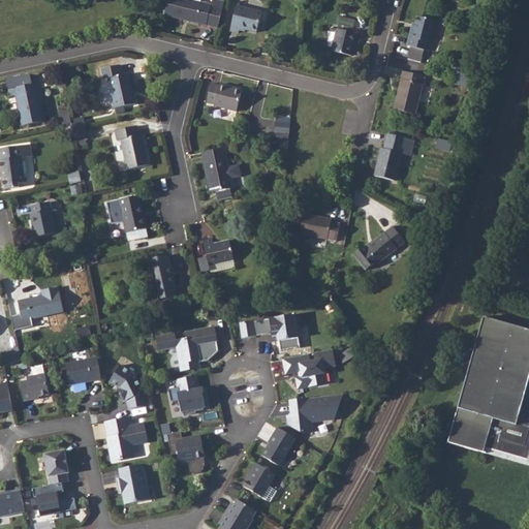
[(168,0),(166,14),(219,26),(224,0),(212,0),(211,4),(201,1),(200,0),(168,0)]
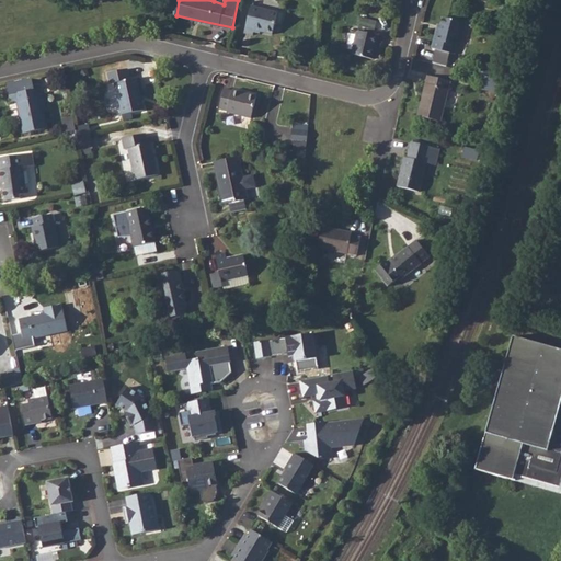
[(274,33),(279,10),(252,3),(244,33),(255,35),(258,29),(274,33)]
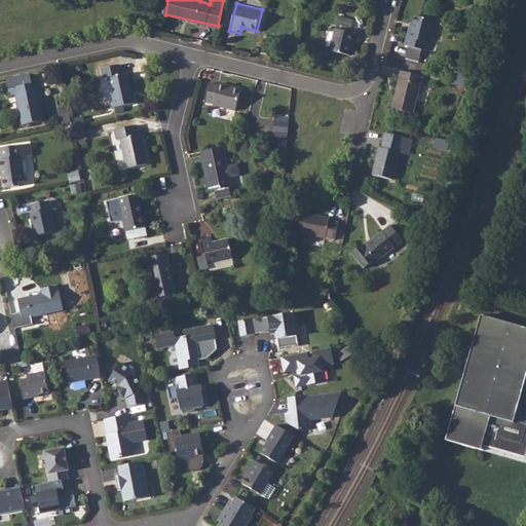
[(422,50),(426,50),(435,19),(417,14),(411,36),(408,36),(405,45),(409,46),(406,59),(419,62),(422,50)]
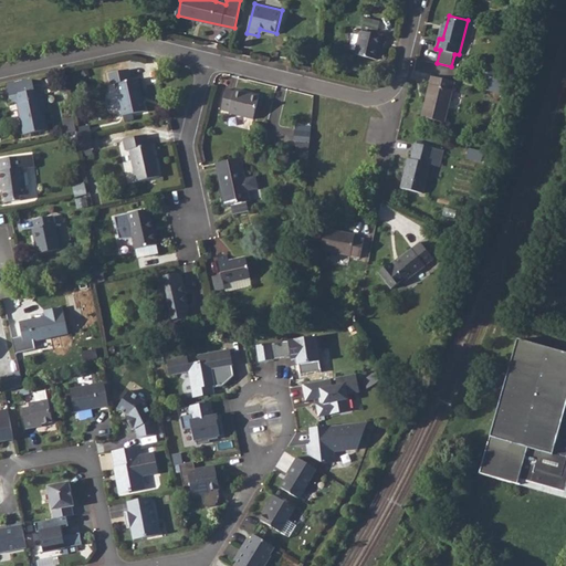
[(389,44),(391,34),(365,29),(360,53),(380,56),(384,43),(389,44)]
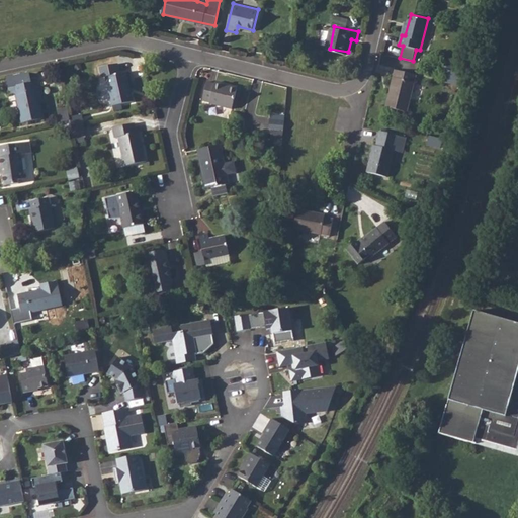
[(410,113),(419,76),(398,71),(389,108),(410,113)]
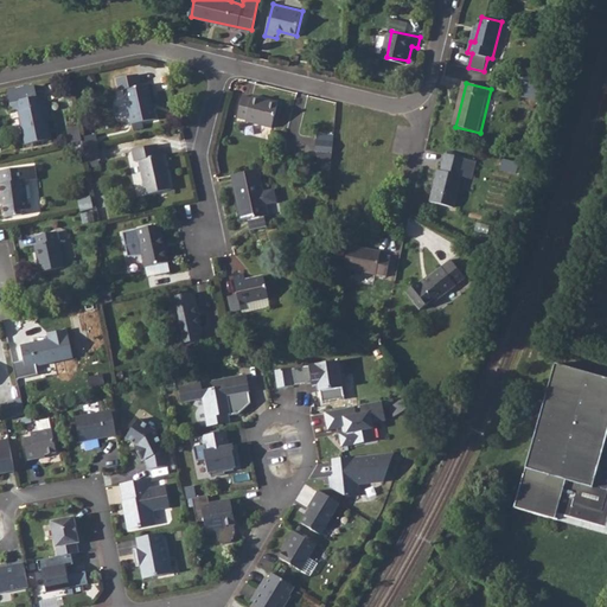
[(526,95),(542,97),(544,88),(529,83),(526,95)]
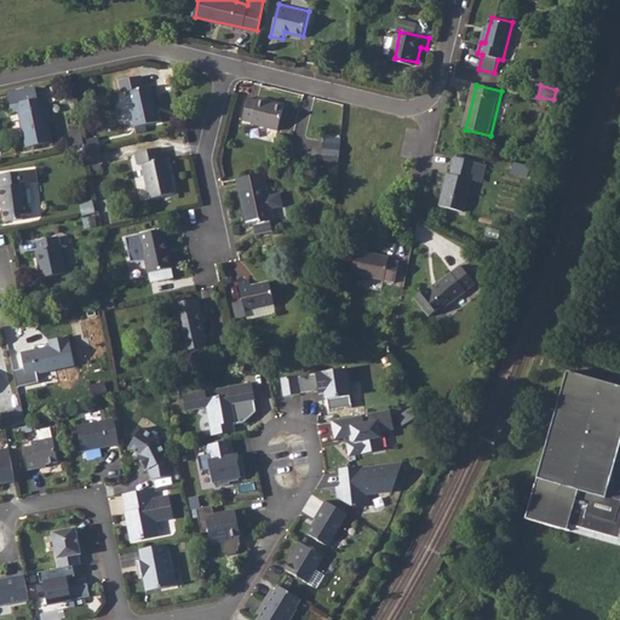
[(156,96),(155,86),(126,92),(133,127),(136,127),(145,125),(160,122),(154,97),(156,96)]
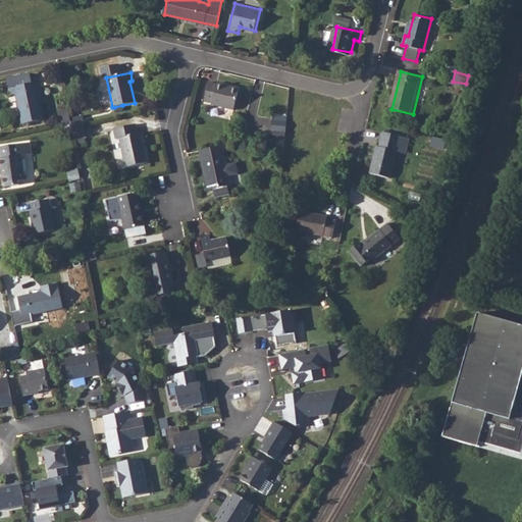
[(40,90),(38,82),(9,89),(10,97),(16,95),(22,124),(44,120),(38,91),(40,90)]
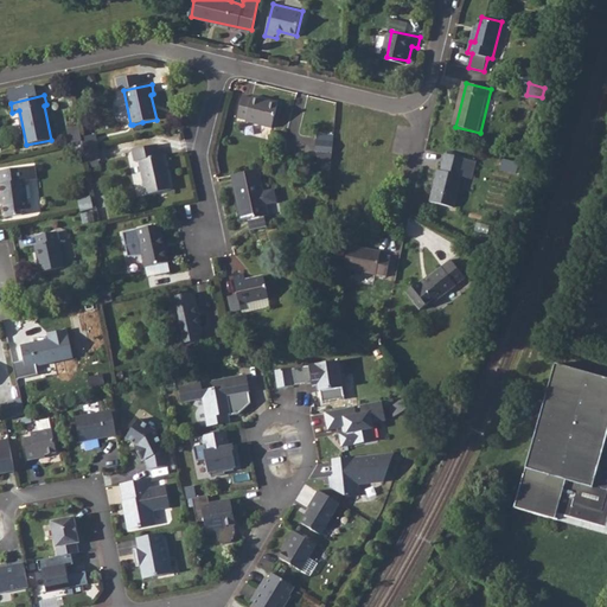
[(247,123),(274,129),(280,102),(254,96),(253,100),(243,97),(238,119),(248,121),(247,123)]
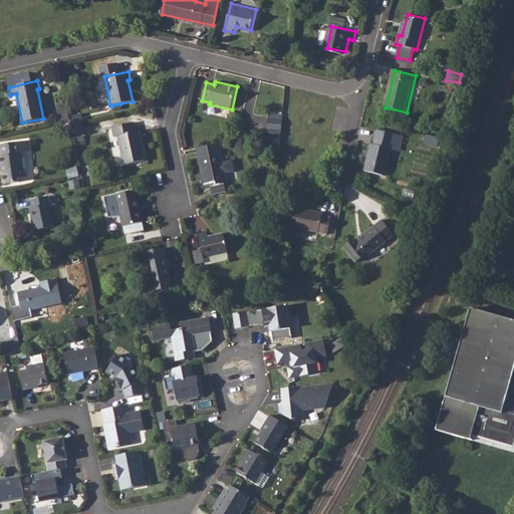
[(57,110),(59,122),(69,119),(68,117),(66,108),(57,110)]
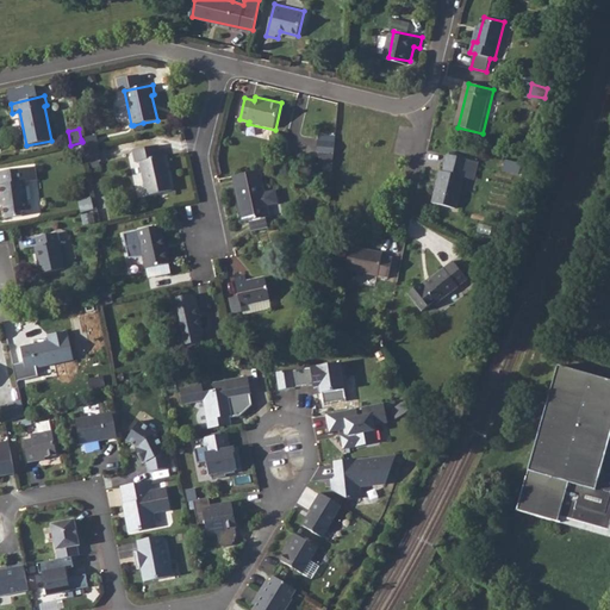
[(319,142),(335,143),(336,131),(319,129),(319,142)]
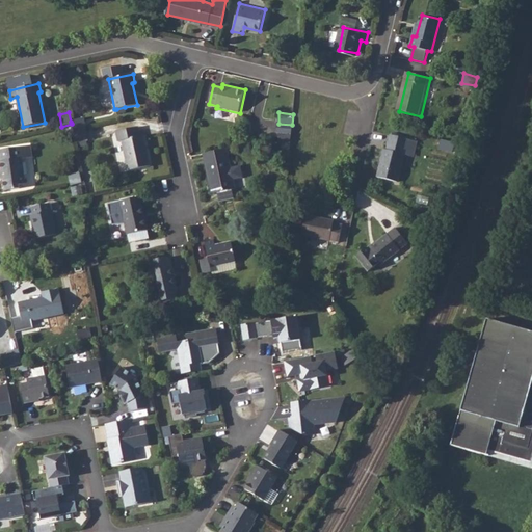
[(72,124),(74,132),(86,129),(84,118),(71,122),(72,124)]
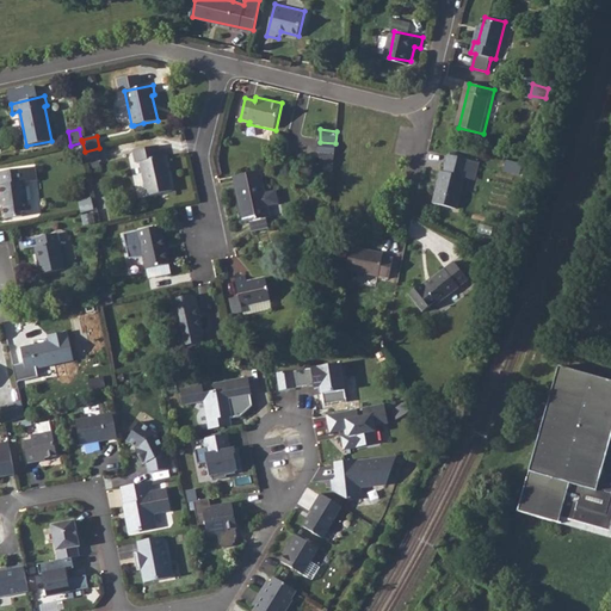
[(173,191),(165,155),(160,156),(158,146),(133,152),(135,164),(140,162),(147,197),(173,191)]
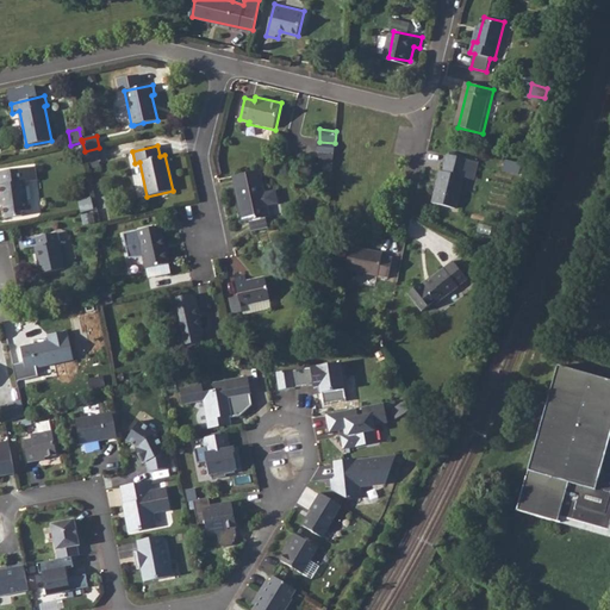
[(461,212),(468,176),(470,170),(480,173),(481,162),(452,155),(447,175),(443,174),(436,206),(461,212)]
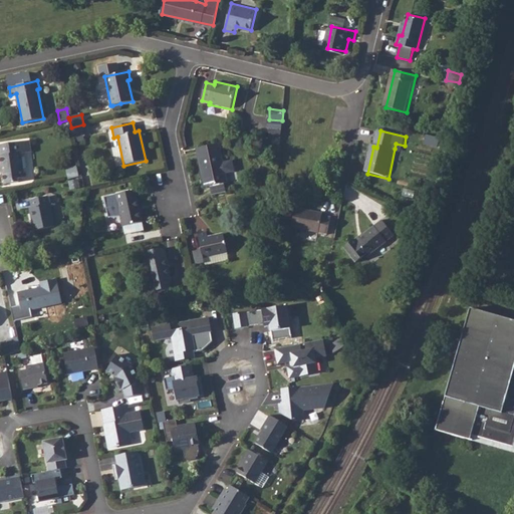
[(30,141),(0,145),(0,153),(0,156),(0,165),(2,166),(4,185),(19,183),(18,179),(25,178),(21,154),(31,153),(30,141)]
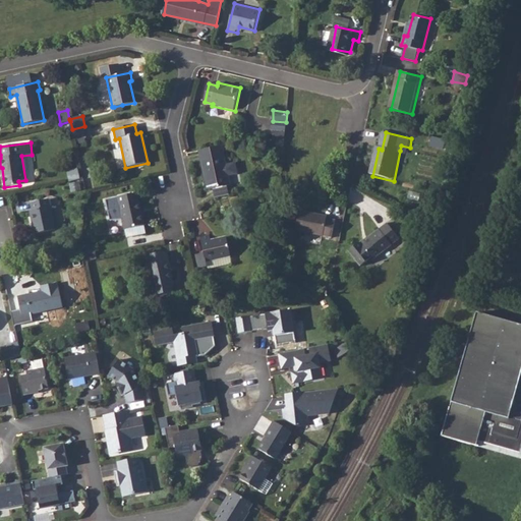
[(222,145),(199,150),(209,190),(211,189),(229,186),(231,185),(229,176),(240,174),(237,162),(227,165),(222,145)]
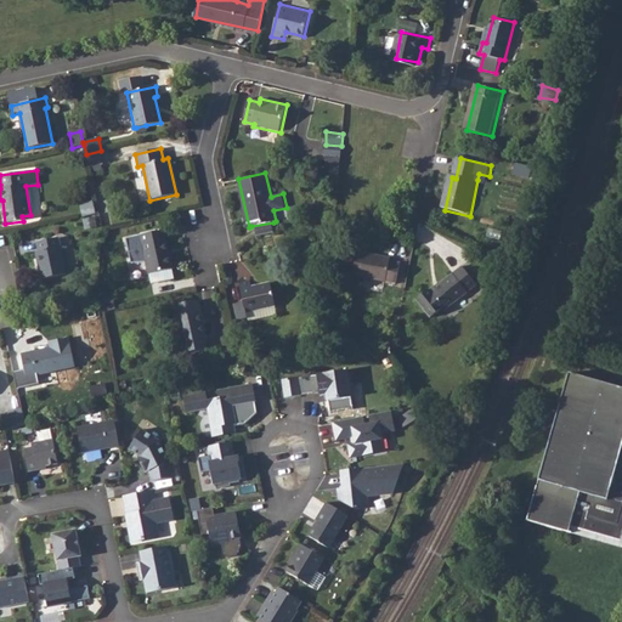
[(151,284),(174,280),(171,270),(174,269),(167,239),(165,239),(163,231),(126,239),(131,264),(146,263),(148,275),(150,275),(151,284)]
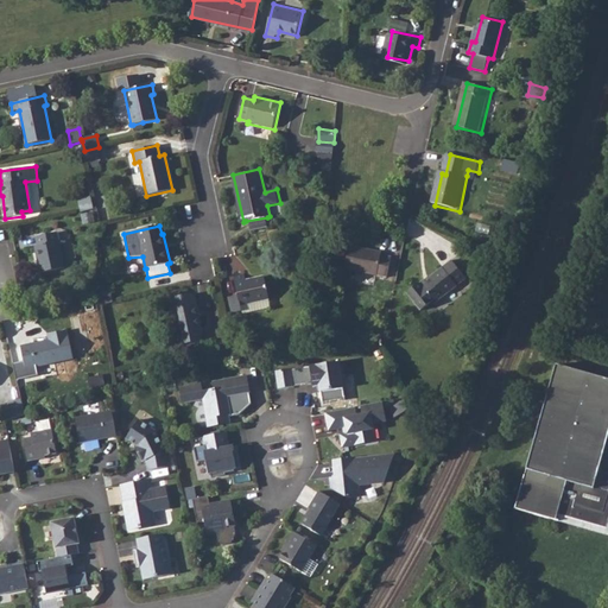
[(308,246),(324,241),(325,232),(305,236),(308,246)]
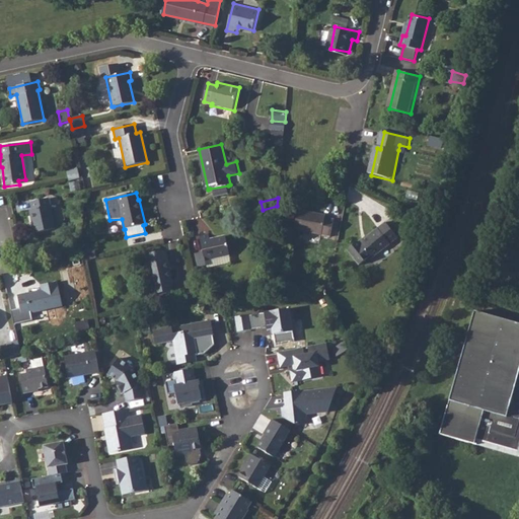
[(30,210),(34,233),(55,229),(48,199),(30,203),(32,210),(30,210)]
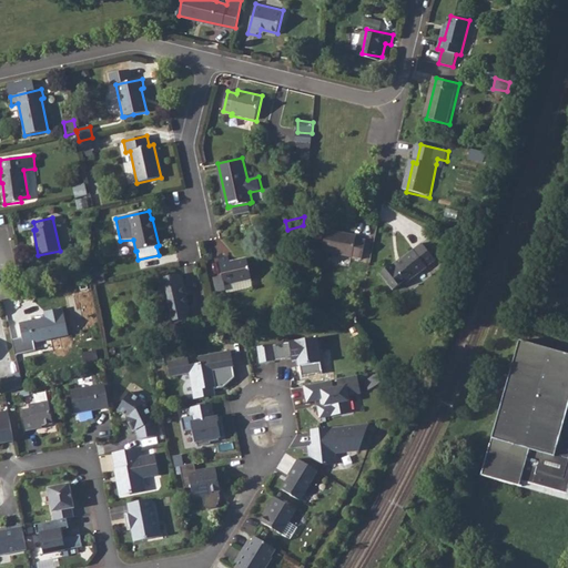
[(364,257),(366,241),(357,239),(358,234),(330,229),(324,252),(364,257)]
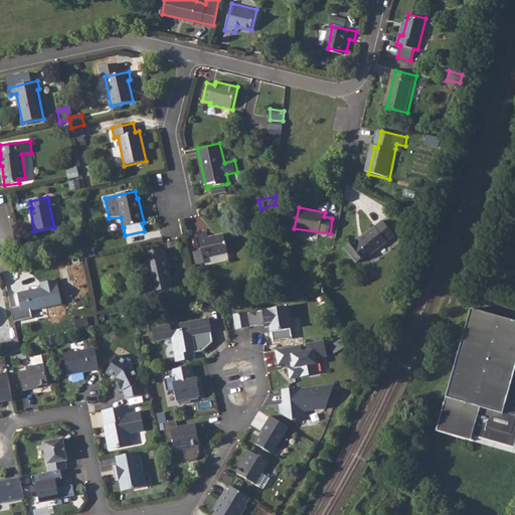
[(397,239),(385,223),(362,240),(361,238),(345,250),(356,267),(365,260),(367,263),(397,239)]
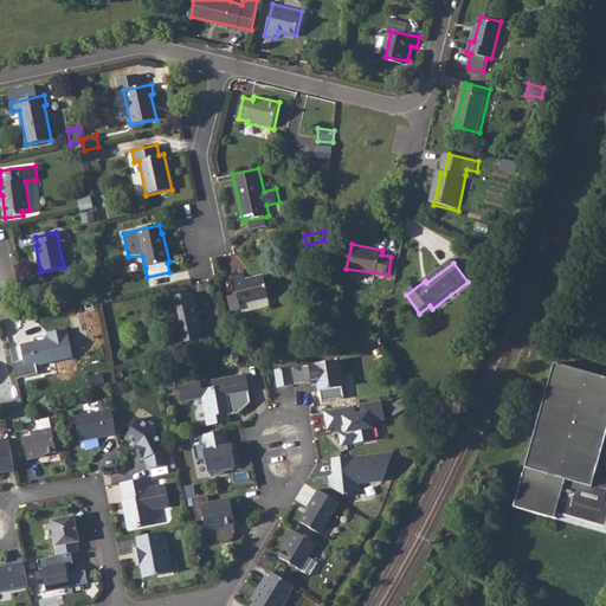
[(232,313),(242,311),(239,304),(270,297),(266,275),(245,279),(244,272),(234,274),(238,295),(230,296),(232,313)]
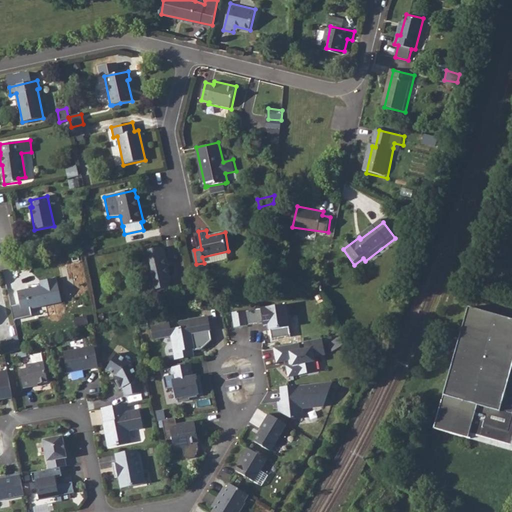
[(80,253),(82,258),(95,255),(93,246),(81,249),(80,253)]
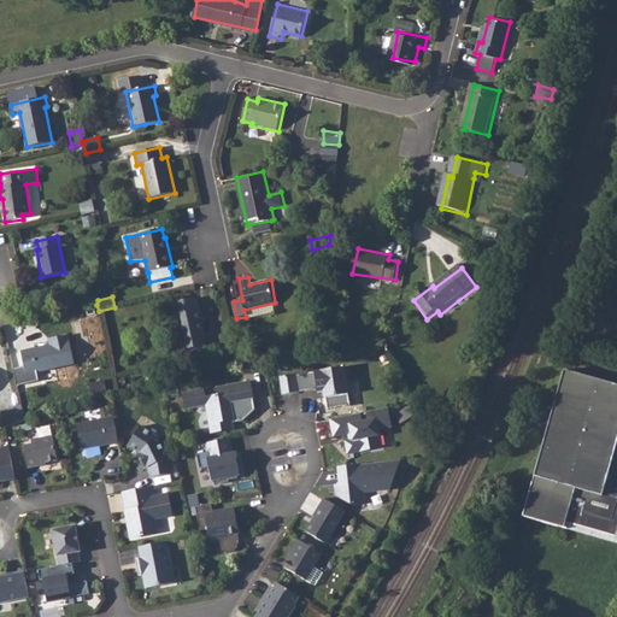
[(205,336),(197,297),(169,303),(177,342),(181,341),(183,352),(205,347),(203,336),(205,336)]
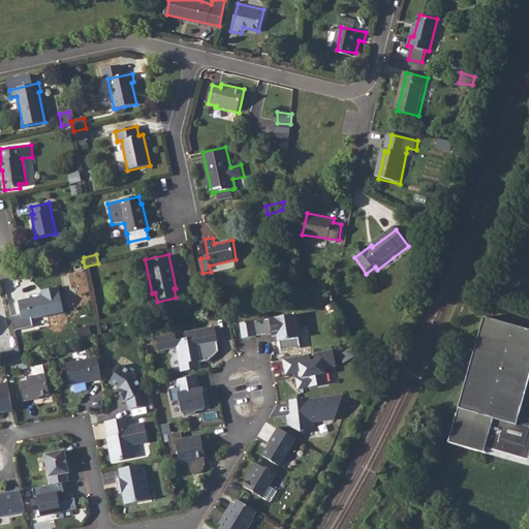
[(33,319),(64,312),(60,292),(59,292),(58,287),(41,290),(42,296),(19,301),(22,314),(12,316),(16,331),(34,327),(33,319)]
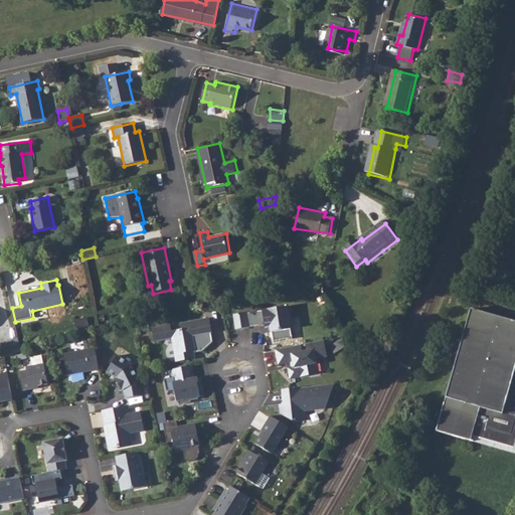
[(289,304),(234,313),(237,327),(266,322),(267,325),(272,324),(273,329),(274,329),(275,339),(294,336),(291,318),(294,315),(292,306),(289,304)]
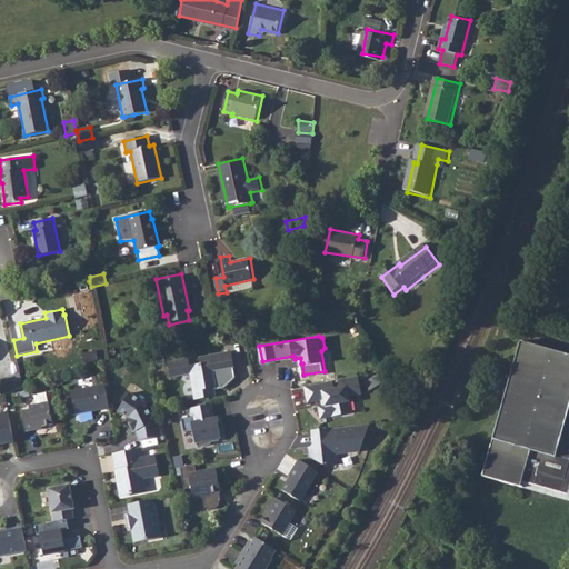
[(568,502),(568,357),(530,346),(488,478),(568,502)]
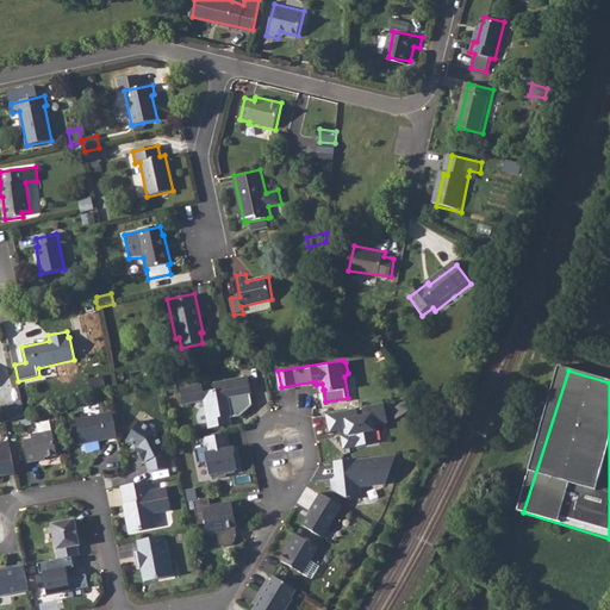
[(204,385),(182,388),(185,404),(205,399),(211,427),(225,424),(224,415),(232,414),(234,417),(242,415),(254,404),(248,377),(215,383),(216,390),(204,392),(204,385)]
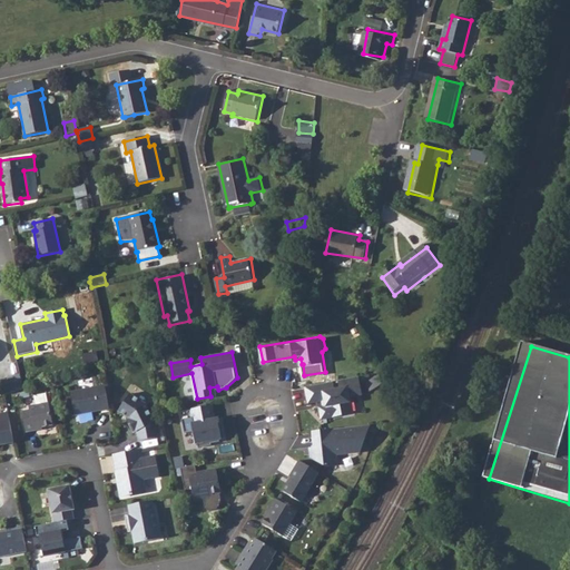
[(96,353),(82,355),(84,363),(98,361),(96,353)]
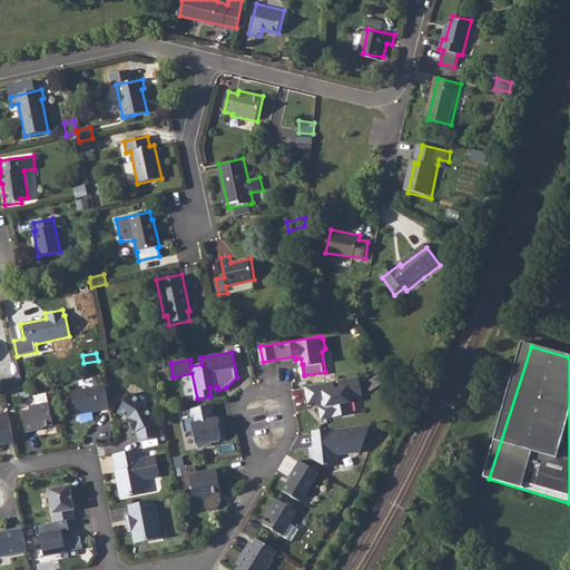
[(360,371),(307,384),(312,400),(327,395),(330,402),(323,403),(325,414),(355,408),(352,392),(364,389),(360,371)]
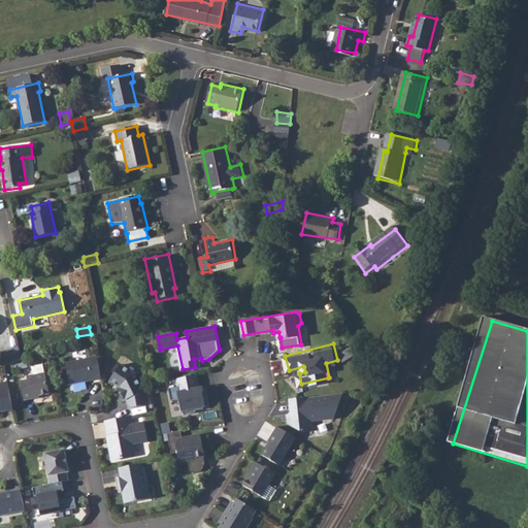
[(19,348),(1,352),(4,365),(22,361),(19,348)]
